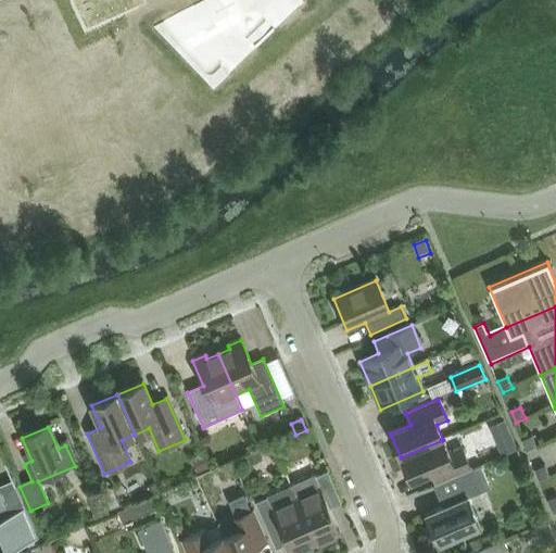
[(539,447),(534,437),(525,441),(529,451),(539,447)]
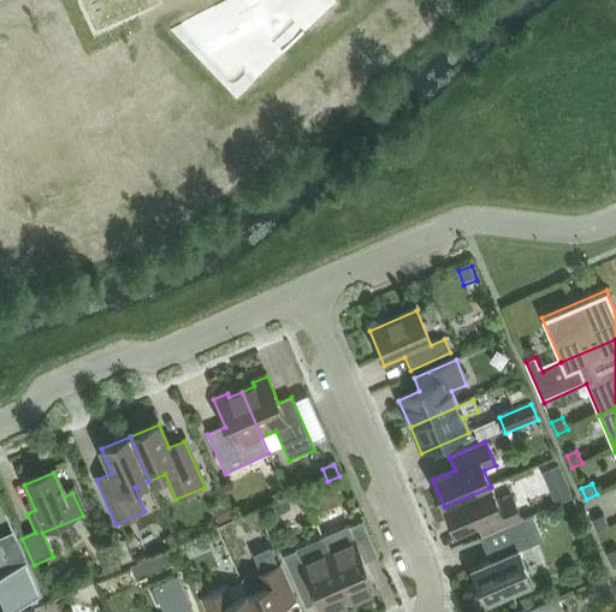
[(566,486),(550,493),(556,506),(572,499),(566,486)]
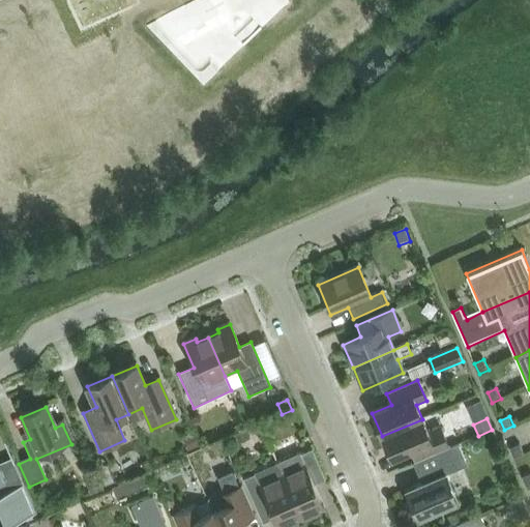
[(422,419),(382,436),(391,459),(411,450),(415,462),(448,448),(440,428),(428,433),(422,419)]
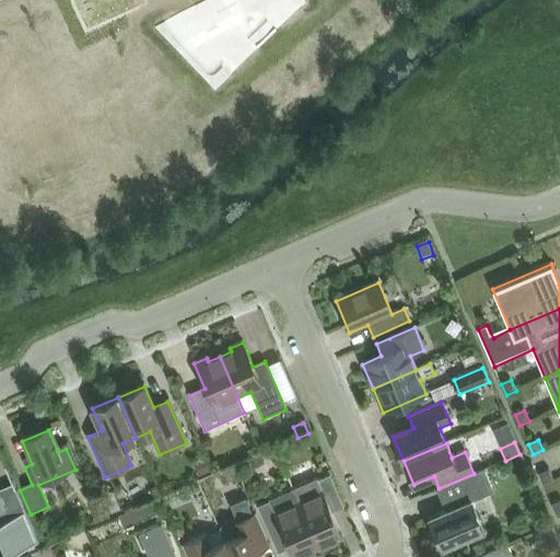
[(212,476),(206,461),(195,465),(201,480),(212,476)]
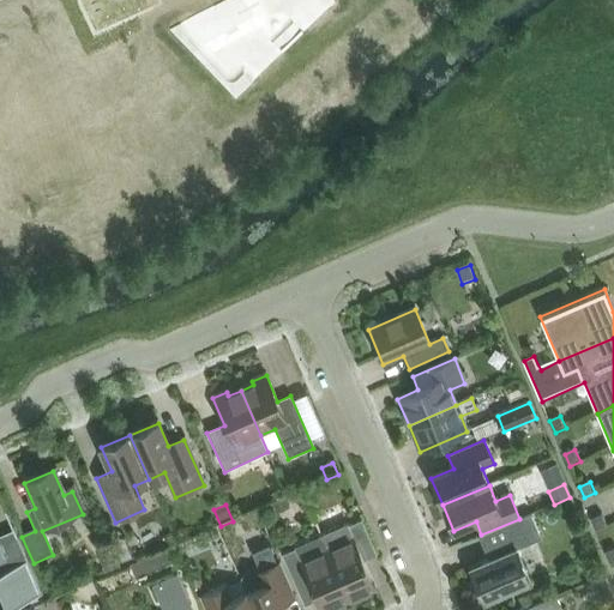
[(487,549),(492,560),(470,568),(483,602),(530,583),(517,550),(541,541),(530,515),(504,526),(510,539),(487,549)]
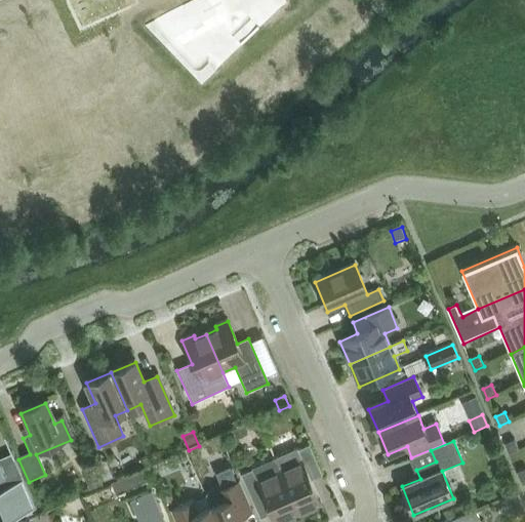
[(519,451),(515,441),(506,445),(511,455),(519,451)]
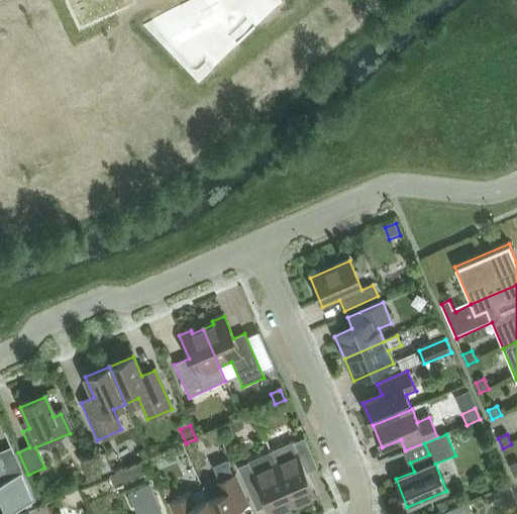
[(293,442),(270,452),(294,506),(316,496),(306,474),(317,469),(304,439),(293,444),(293,442)]
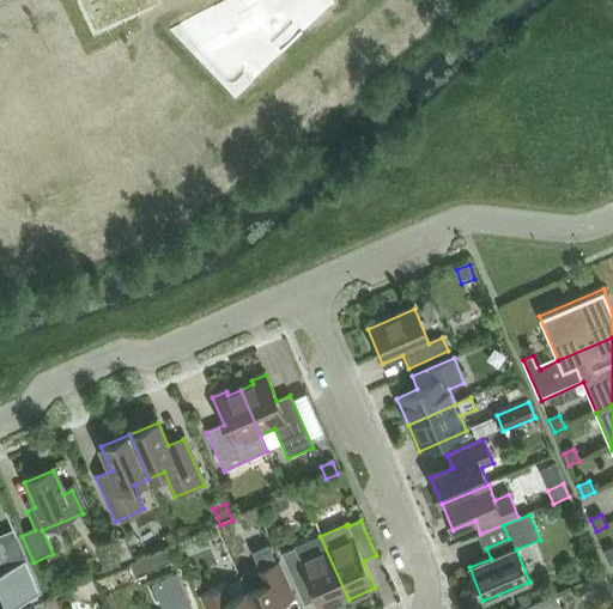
[(0,589),(8,608),(11,608),(43,594),(28,561),(14,531),(0,537),(0,589)]
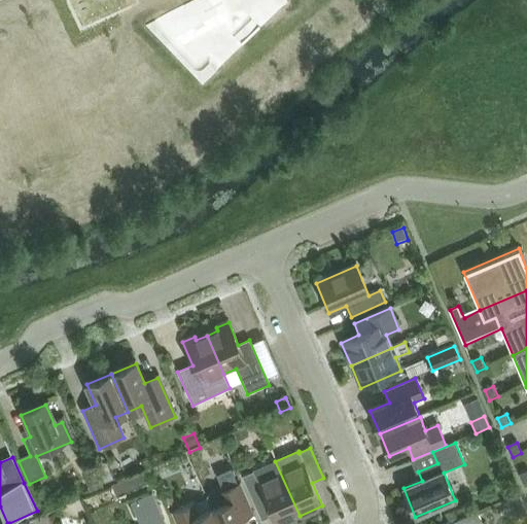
[(284,523),(300,516),(275,461),(252,472),(253,473),(242,478),(256,509),(267,503),(276,523),(284,523)]
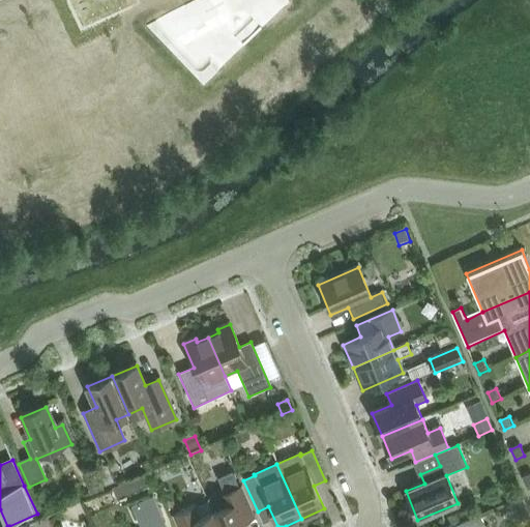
[(114,486),(108,468),(99,471),(107,489),(114,486)]
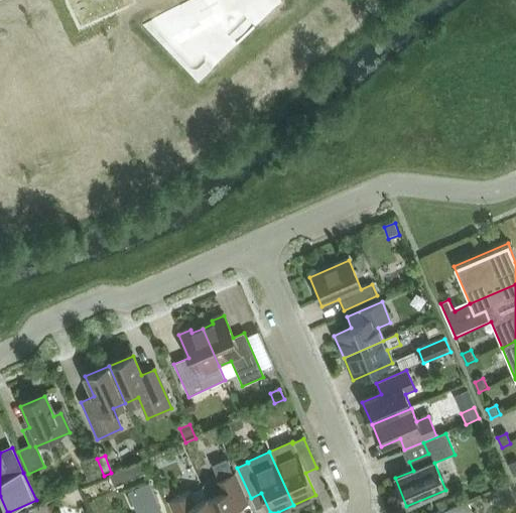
[(146,461),(111,476),(117,488),(151,473),(146,461)]
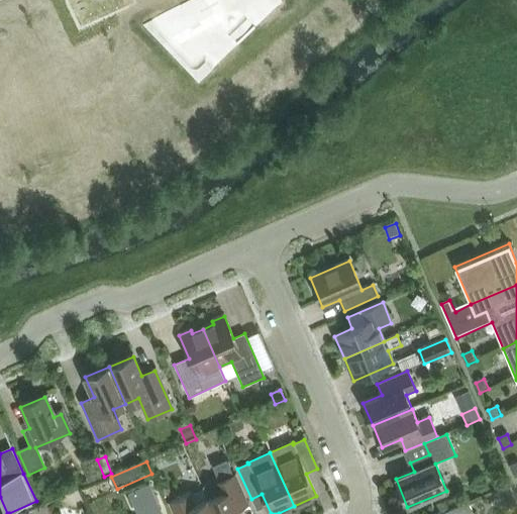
[(96,470),(85,475),(88,485),(100,480),(96,470)]
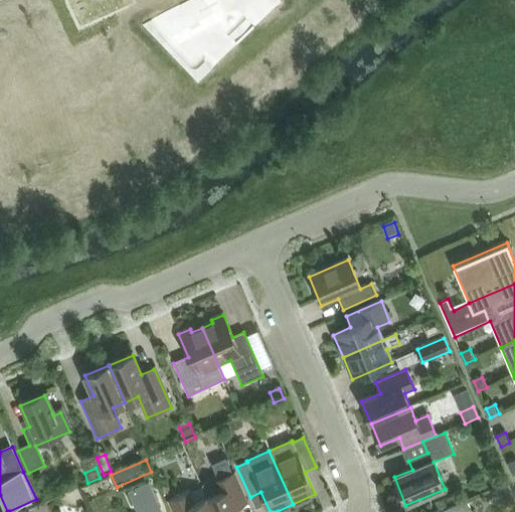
[(206,498),(212,511),(239,511),(234,501),(245,496),(234,473),(214,482),(219,493),(206,498)]
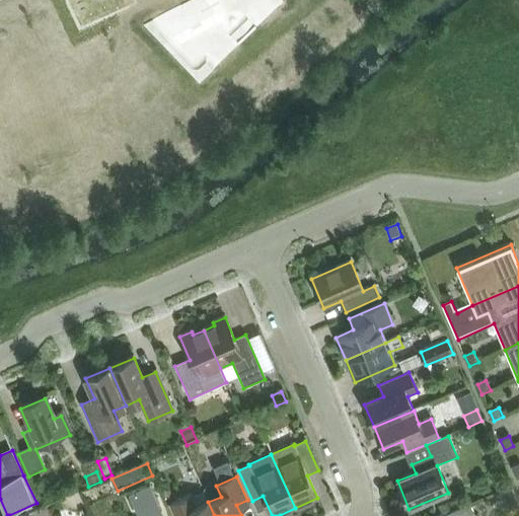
[(128,496),(137,515),(156,515),(161,513),(149,486),(128,496)]
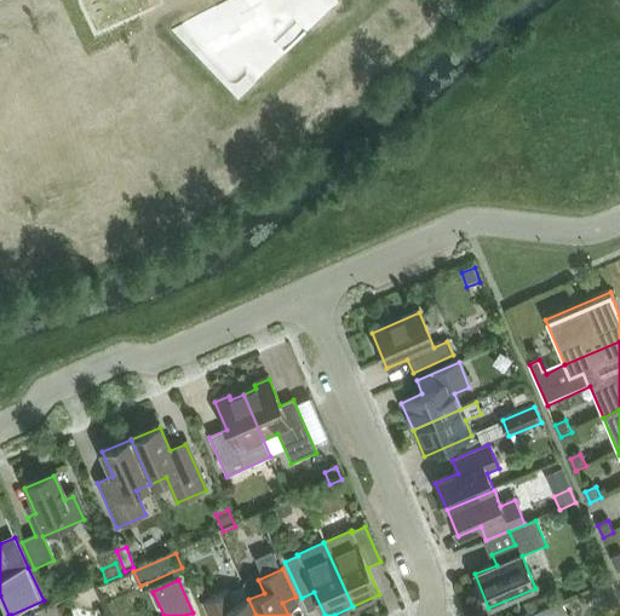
[(610,585),(597,589),(601,597),(614,592),(610,585)]
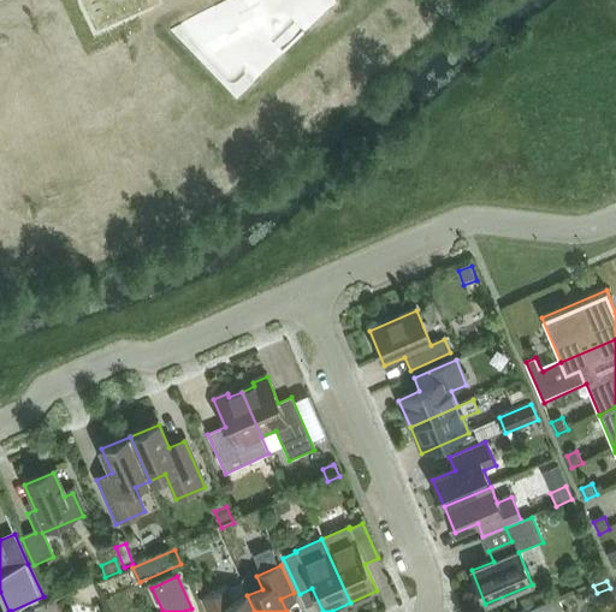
[(254,611),(247,595),(232,602),(226,589),(202,600),(207,611),(254,611)]
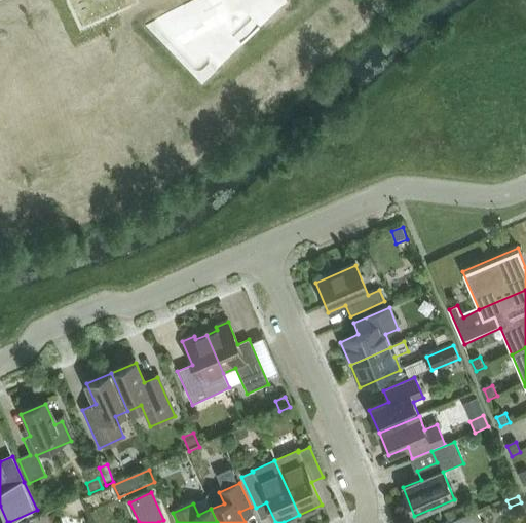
[(481,522),(477,513),(454,522),(481,522)]
